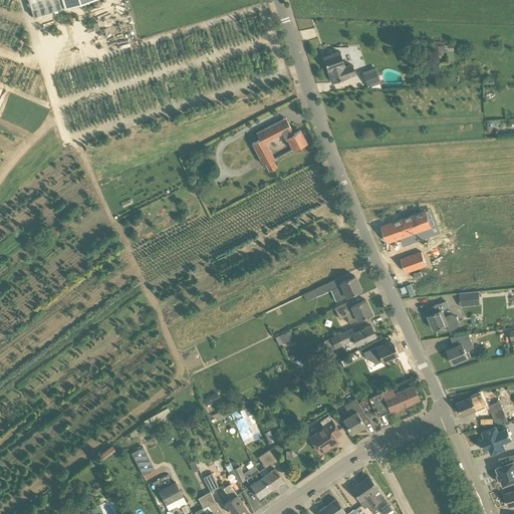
[(27,0),(33,18),(90,0),(27,0)]
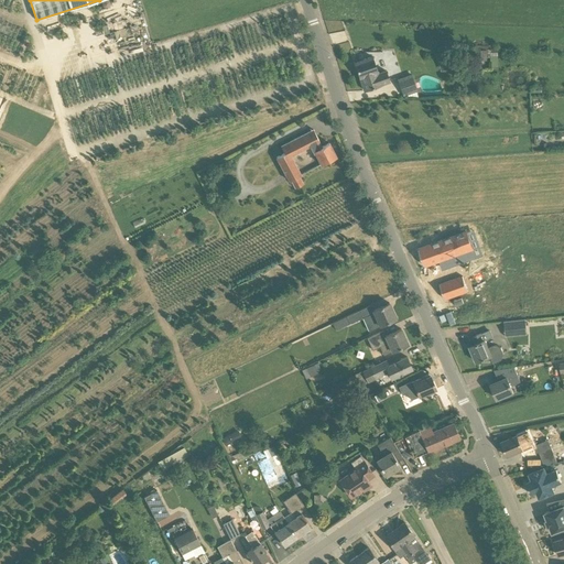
[(487,50),(475,51),(476,61),(487,61),(487,50)]
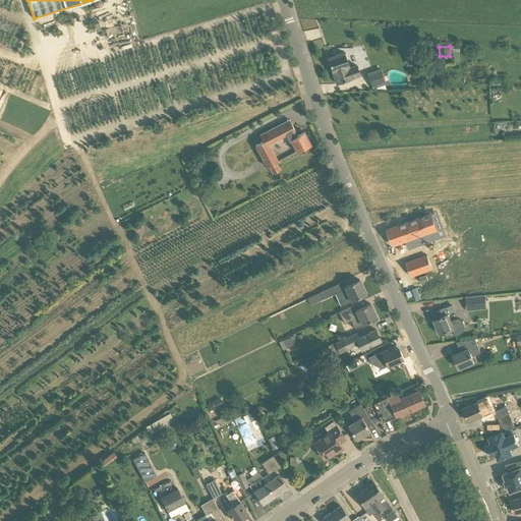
[(413,49),(415,58),(423,56),(420,47),(413,49)]
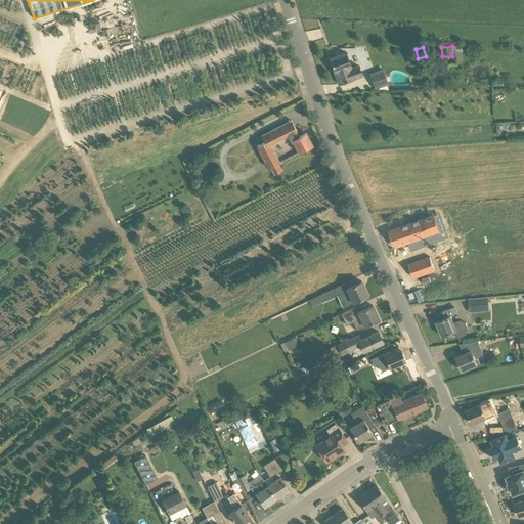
[(355,79),(362,76),(358,66),(351,69),(346,52),(330,58),(339,84),(355,79)]
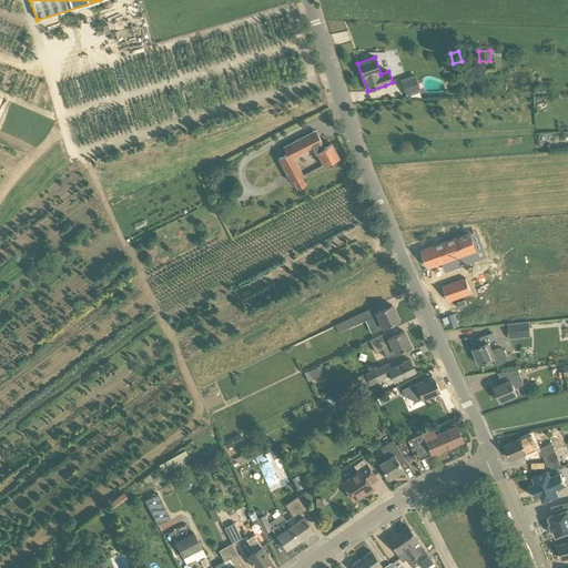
[(415,75),(401,81),(406,97),(419,92),(415,75)]
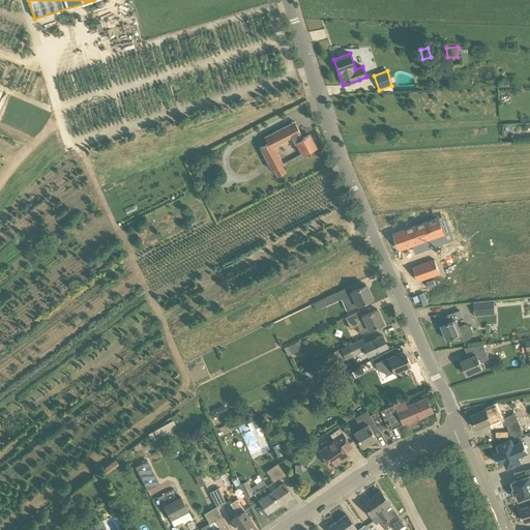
[(260,148),(272,171),(273,170),(277,177),(286,173),(282,166),(283,166),(273,146),(292,137),(295,144),(296,143),(302,154),(317,147),(310,135),(302,139),(300,133),(295,122),(264,138),(268,144),(260,148)]
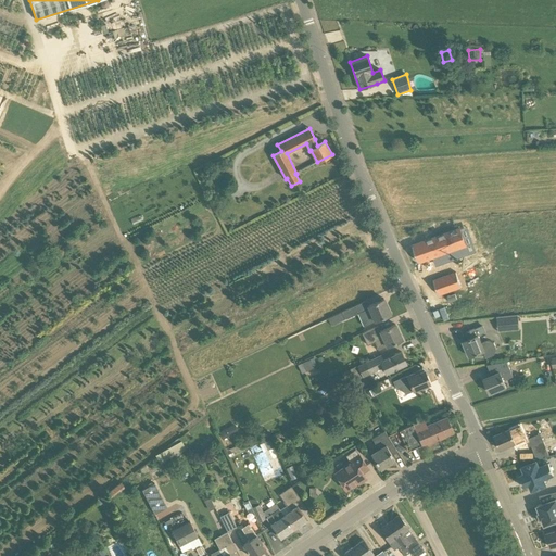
[(479,252),(470,227),(414,247),(419,262),(434,256),(438,267),(479,252)]
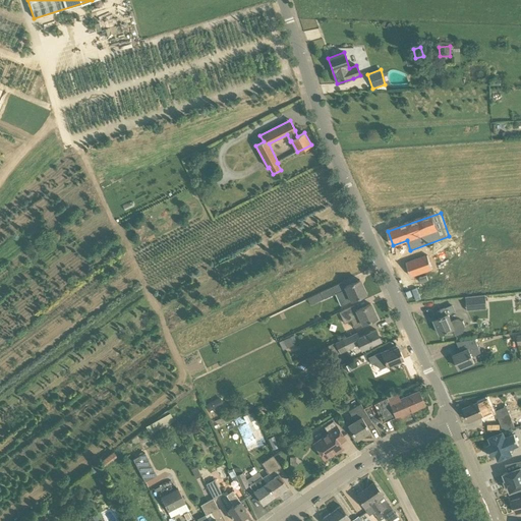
[(432,269),(427,255),(406,263),(411,277),(432,269)]
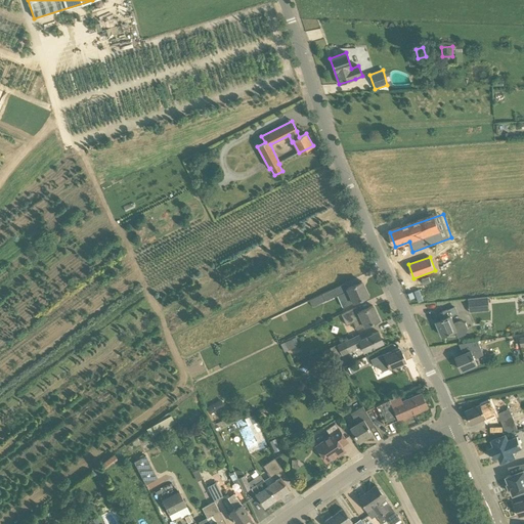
[(343,308),(347,305),(368,296),(362,281),(347,289),(345,284),(309,301),(313,308),(337,296),(343,308)]
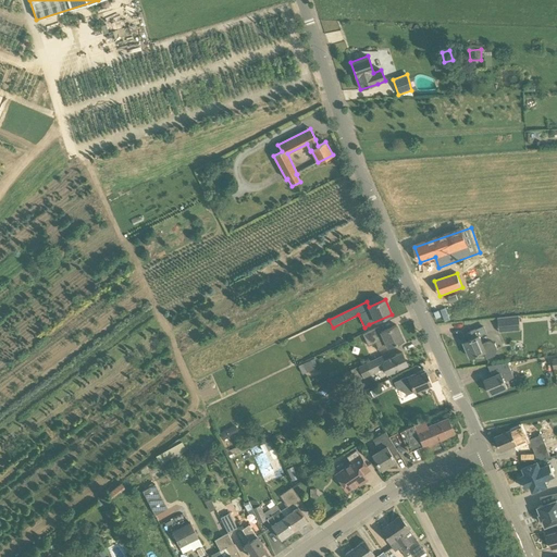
[(519,316),(497,318),(499,333),(521,331),(519,316)]
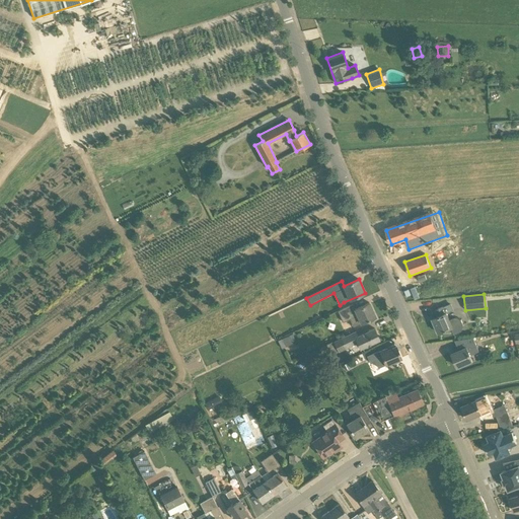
[(344,321),(350,319),(354,326),(362,322),(375,316),(369,303),(355,309),(353,304),(349,306),(339,310),(344,321)]
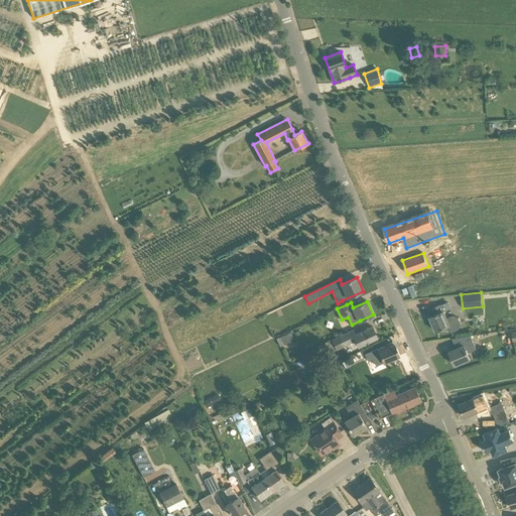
[(454,315),(447,318),(444,311),(450,309),(447,302),(440,305),(440,304),(432,308),(435,314),(430,317),(436,332),(448,326),(452,333),(459,330),(462,324),(459,317),(454,315)]
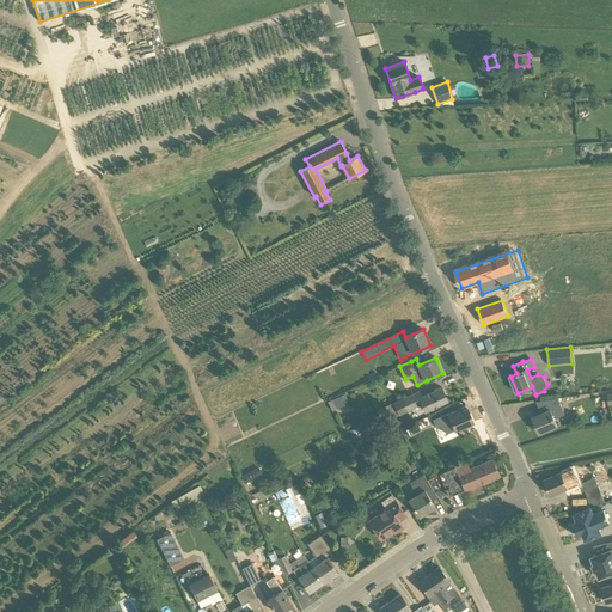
[(401,415),(422,404),(426,411),(447,401),(441,387),(422,396),(420,391),(395,403),(378,410),(380,415),(389,411),(392,418),(401,415)]
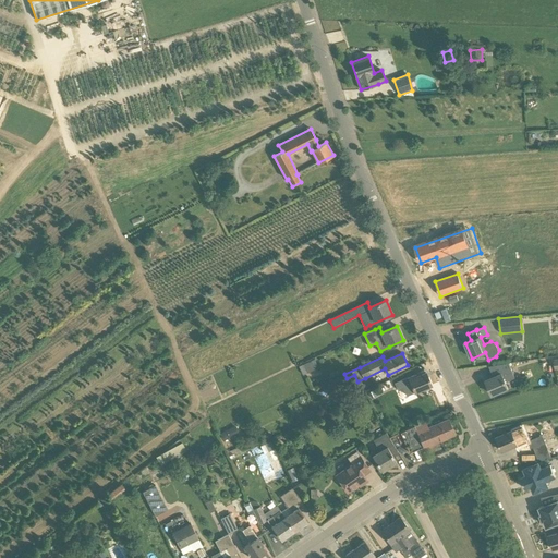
[(312,361),(303,364),(307,373),(316,368),(315,367),(312,361)]
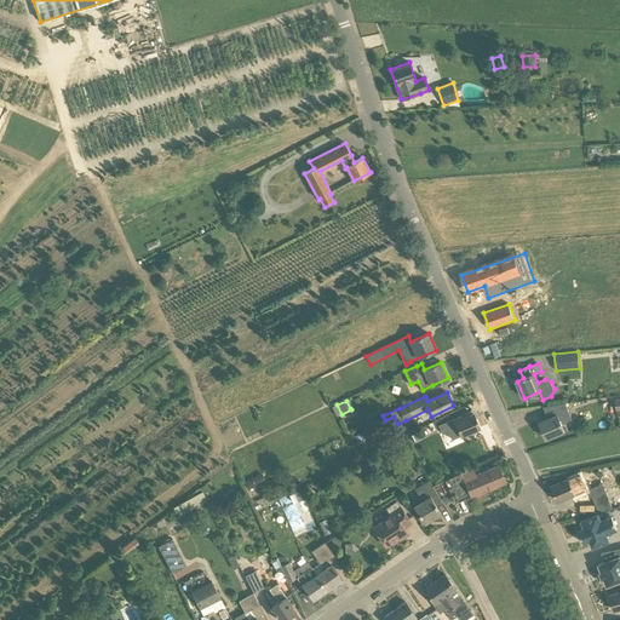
[(566,431),(562,425),(573,420),(566,403),(550,406),(555,417),(540,423),(547,440),(566,431)]
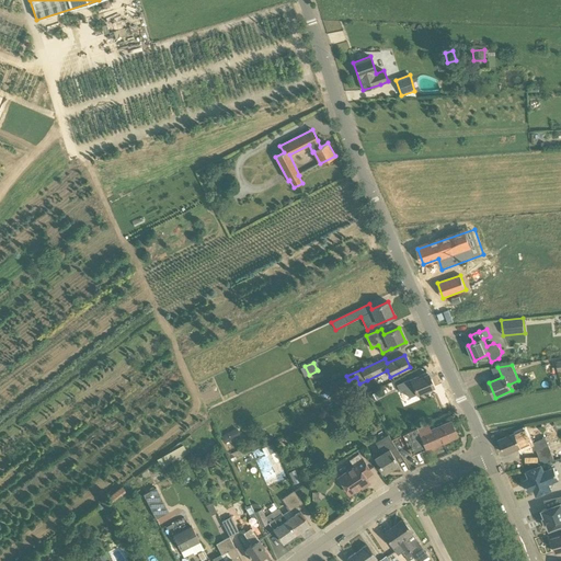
[(409,399),(418,395),(434,388),(428,375),(419,378),(419,377),(411,379),(398,385),(400,392),(405,390),(409,399)]
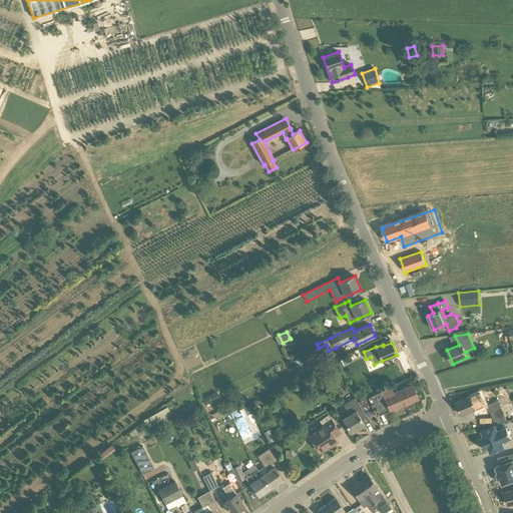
[(366,379),(353,385),(357,393),(370,387),(366,379)]
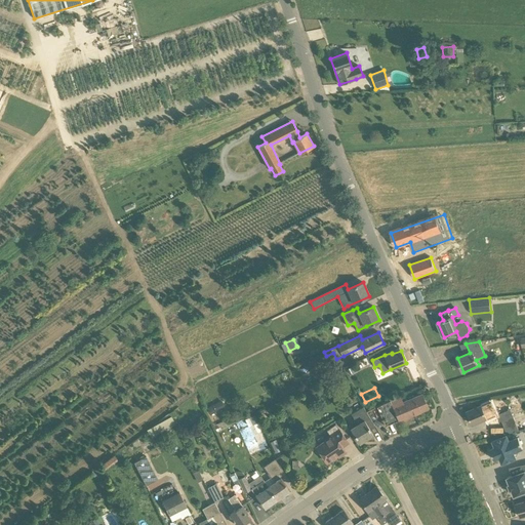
[(391,400),(376,407),(379,414),(393,408),(398,421),(428,409),(421,395),(403,403),(400,396),(391,400)]
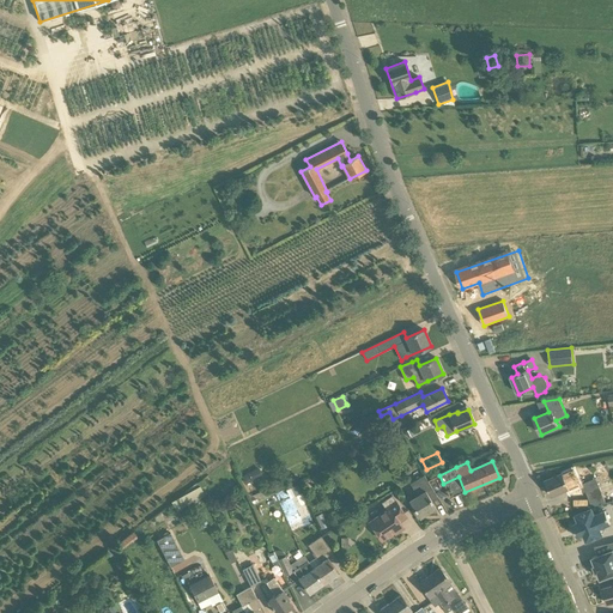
[(570,491),(581,486),(582,485),(581,484),(575,468),(545,481),(552,497),(569,489),(570,491)]
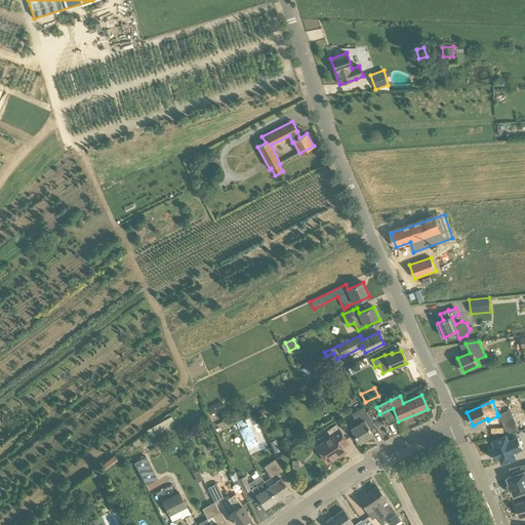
[(210,413),(221,409),(218,403),(208,408),(210,413)]
